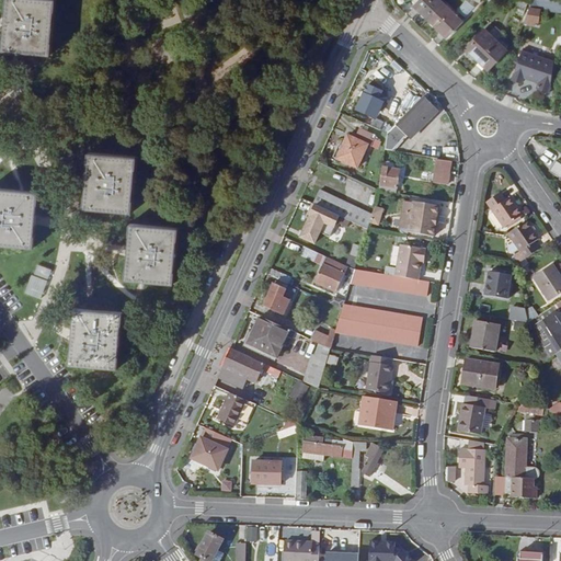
[(55,0),(8,0),(3,50),(52,55),(55,0)]
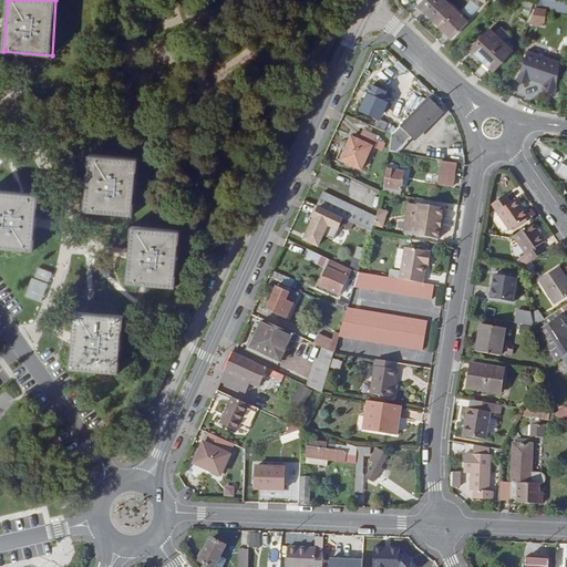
[(468,21),(445,0),(424,0),(419,6),(453,38),(468,21)]
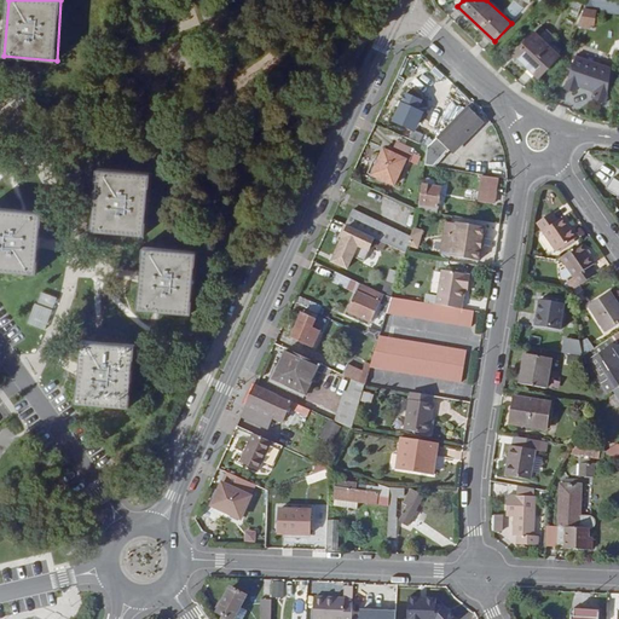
[(514,19),(524,9),(514,0),(504,11),(514,19)]
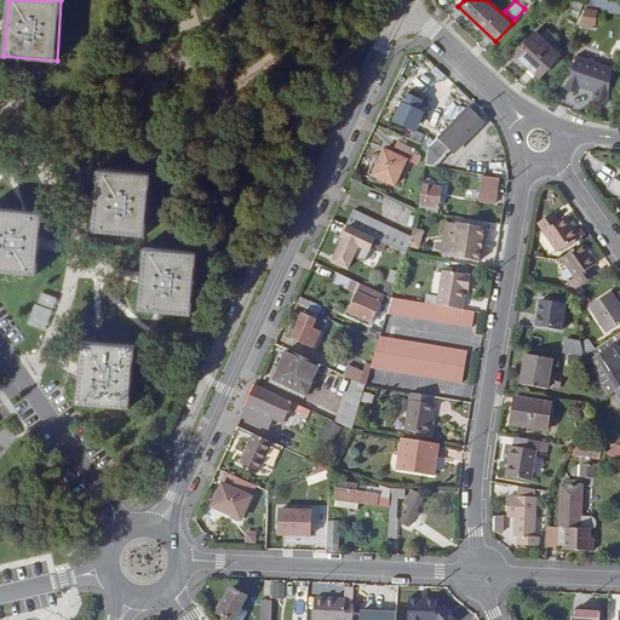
[(593,28),(595,26),(619,28),(619,12),(596,10),(596,0),(590,0),(580,27),(593,28)]
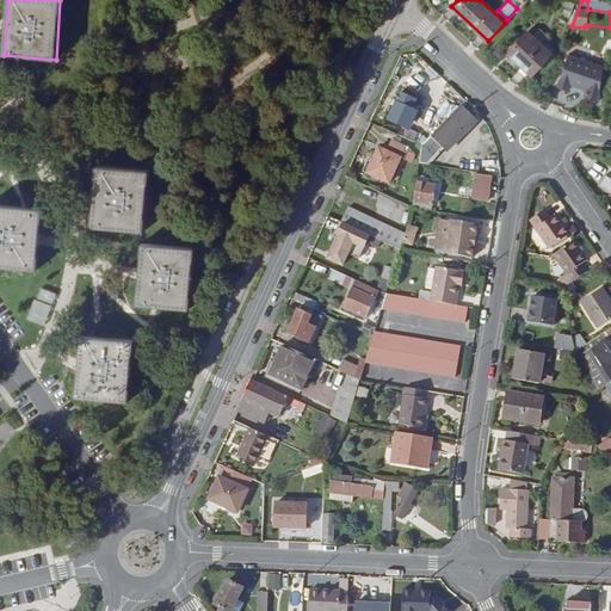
[(172,17),(176,31),(195,26),(191,12),(172,17)]
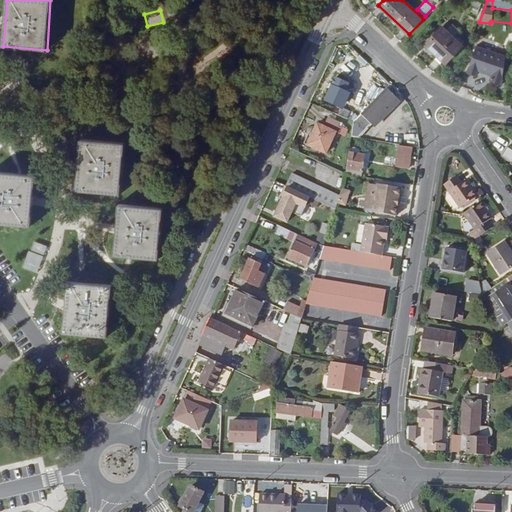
[(443,27),(426,45),(446,64),(463,46),(443,27)]
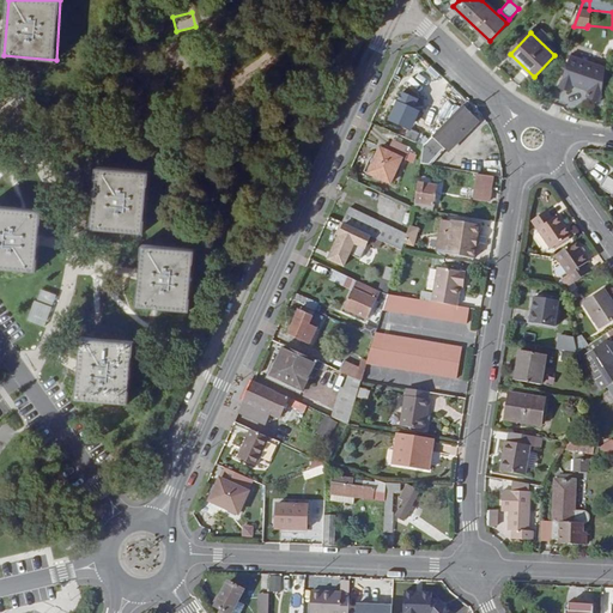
[(588,97),(602,101),(607,67),(571,56),(560,89),(571,91),(572,85),(589,91),(588,97)]
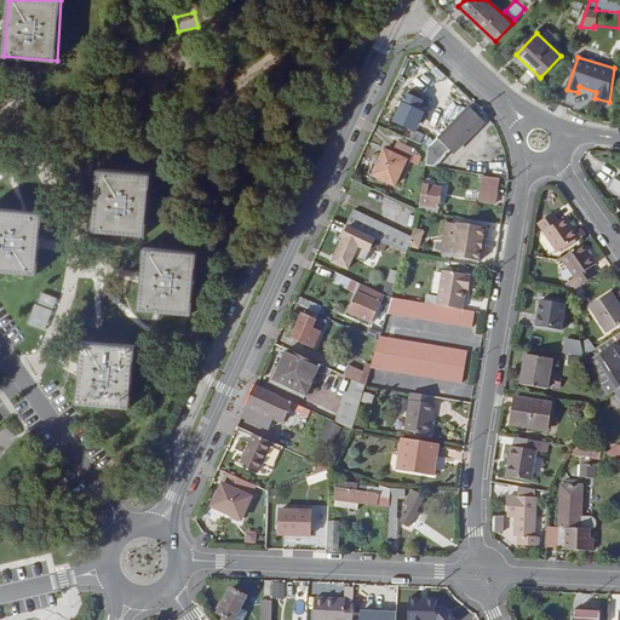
[(417,89),(409,103),(430,113),(437,98),(429,93),(429,95),(417,89)]
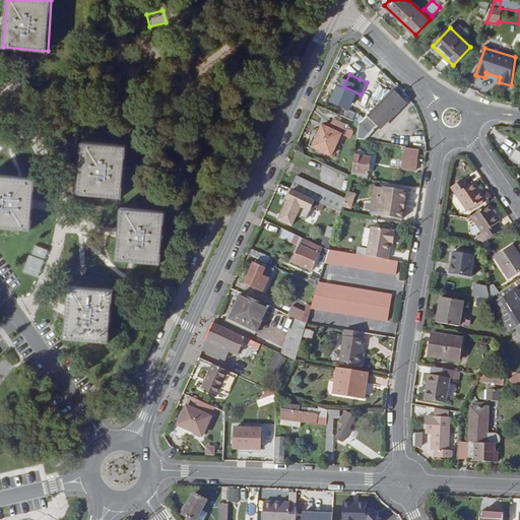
[(355,94),(336,85),(329,102),(348,111),(355,94)]
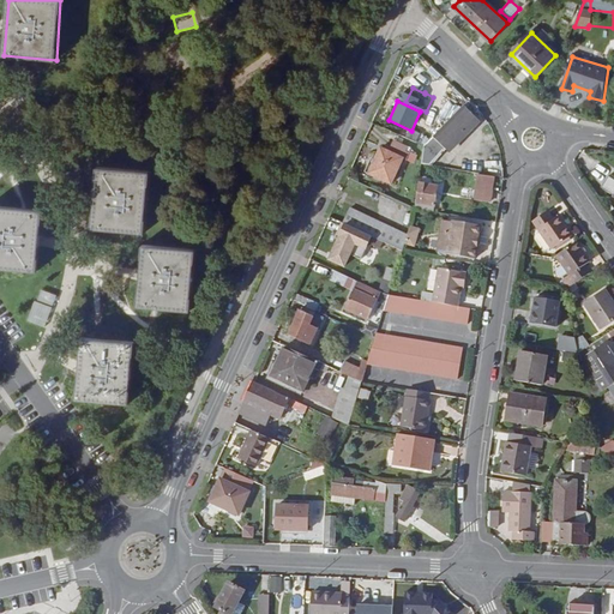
[(444,112),(455,116),(459,110),(447,104),(444,112)]
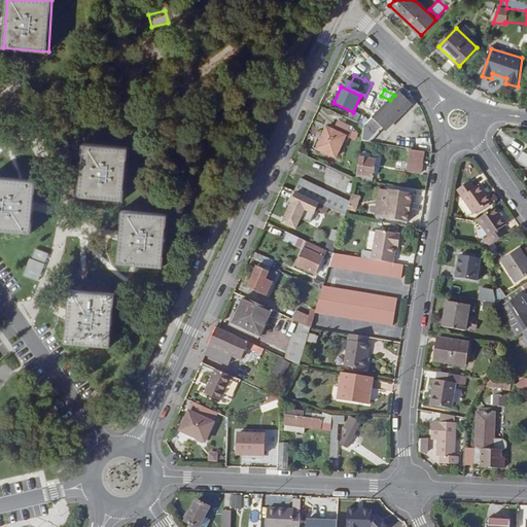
[(398,91),(394,95),(390,100),(370,120),(364,126),(362,141),(372,142),(411,103),(398,91)]
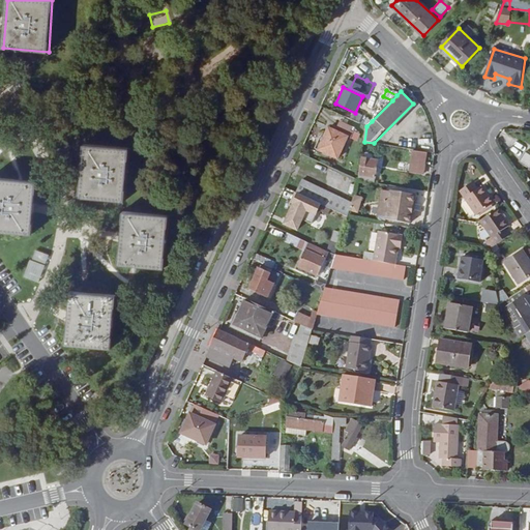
[(346,117),(366,126),(372,121),(349,110),(346,117)]
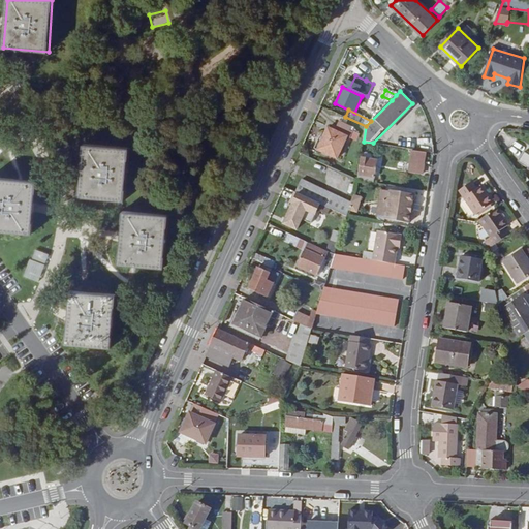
[(319,150),(338,158),(347,137),(350,139),(355,129),(341,122),(337,131),(330,128),(319,150)]
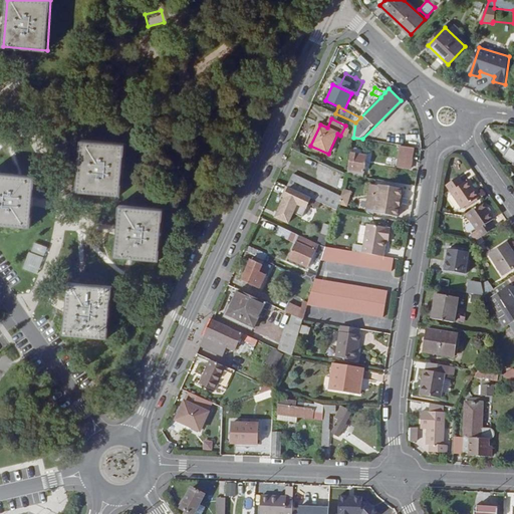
[(81,140),(77,191),(120,196),(125,144),(81,140)]
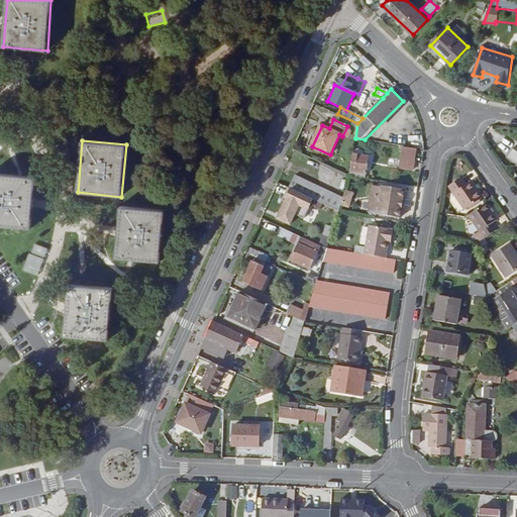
[(401,164),(415,166),(416,144),(403,143),(401,164)]
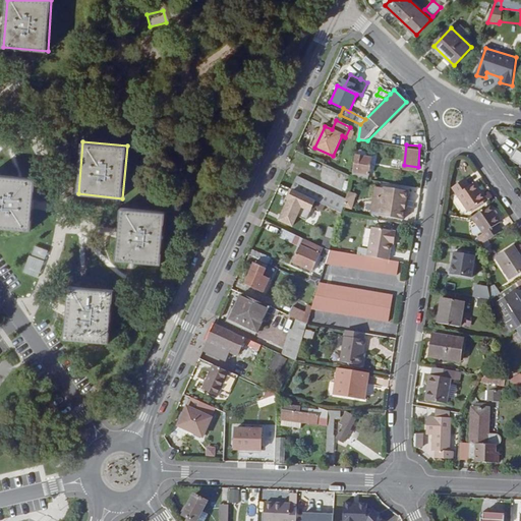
[(520,164),(520,153),(515,151),(511,160),(520,164)]
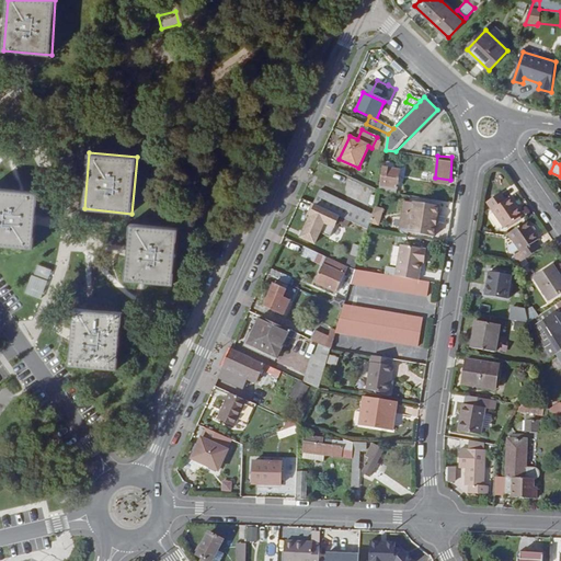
[(384,168),(380,191),(397,193),(401,171),(384,168)]
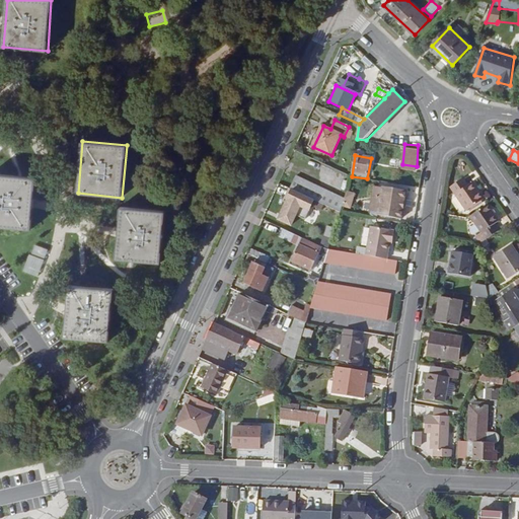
[(36,177),(0,173),(0,226),(31,229),(36,177)]
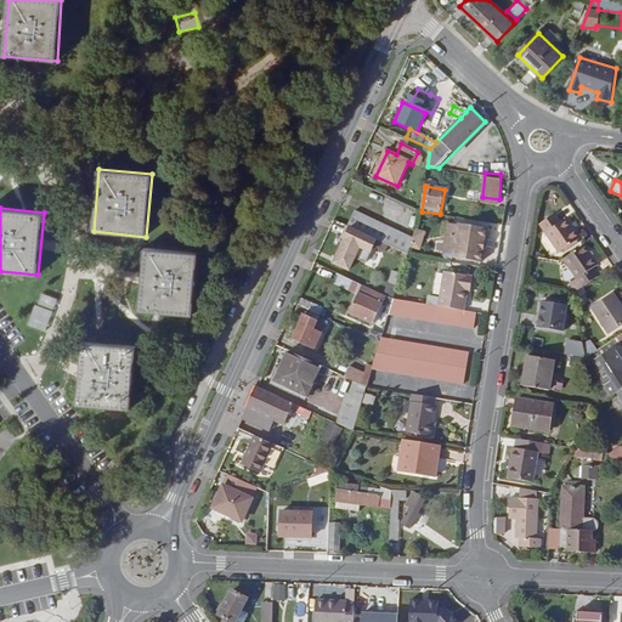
[(356,211),(349,227),(408,254),(413,238),(356,211)]
